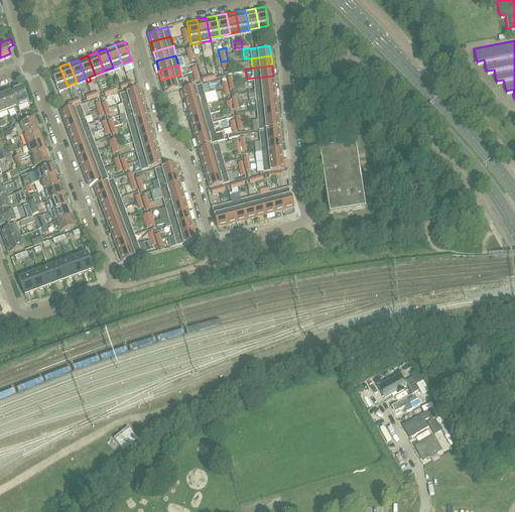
[(54,81),(57,89),(68,86),(59,67),(50,70),(54,81)]
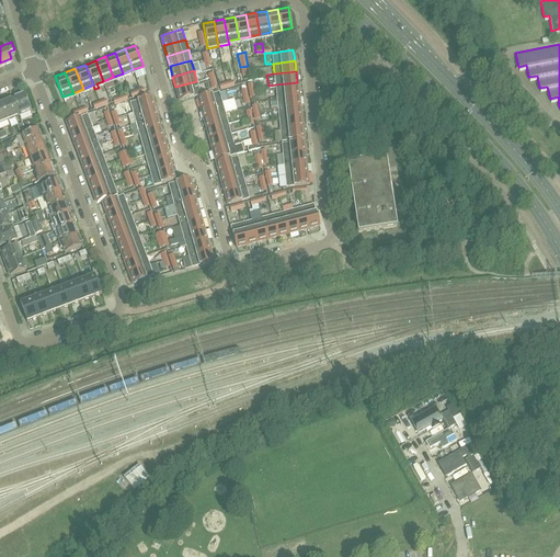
[(189,94),(196,92),(200,92),(196,81),(175,87),(179,98),(189,94)]
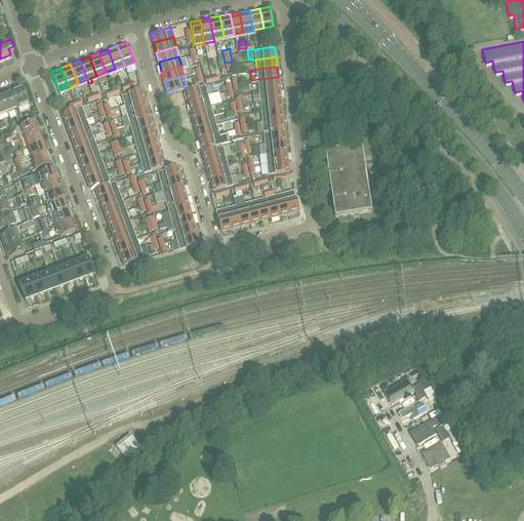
[(257,79),(258,89),(279,87),(278,77),(257,79)]
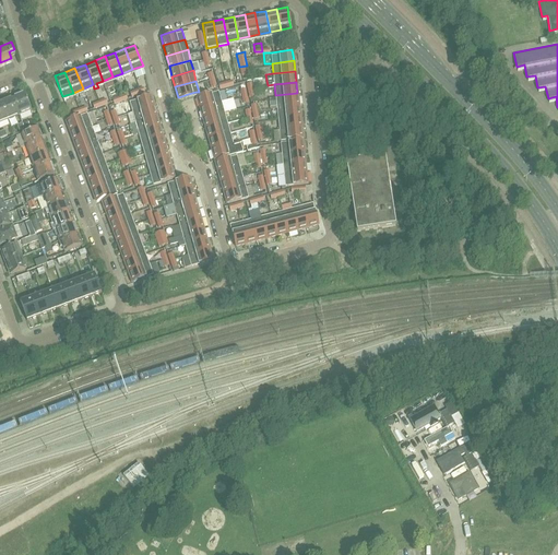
[(129,89),(130,94),(131,94),(141,90),(139,85),(129,89)]
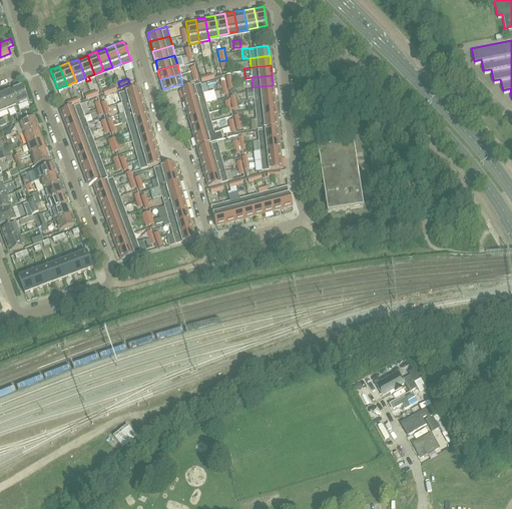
[(199,81),(179,86),(182,96),(202,90),(199,81)]
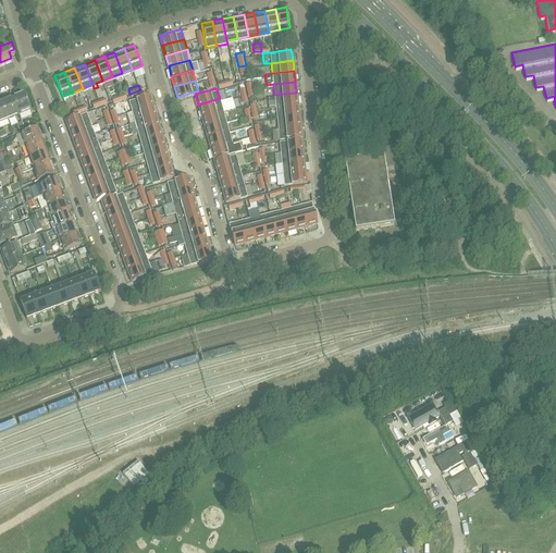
[(23,89),(11,95),(17,111),(29,106),(23,89)]
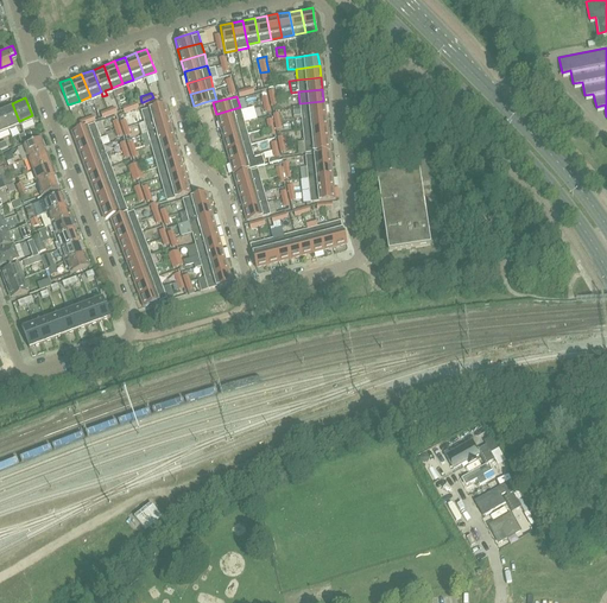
[(103,101),(106,106),(108,112),(115,109),(112,99),(103,101)]
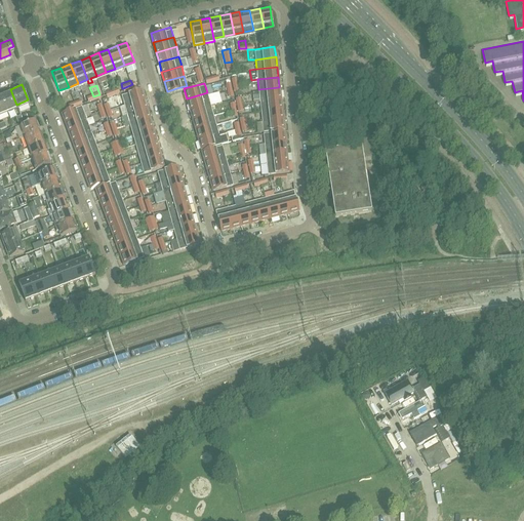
[(140,87),(120,92),(123,103),(144,96),(140,87)]
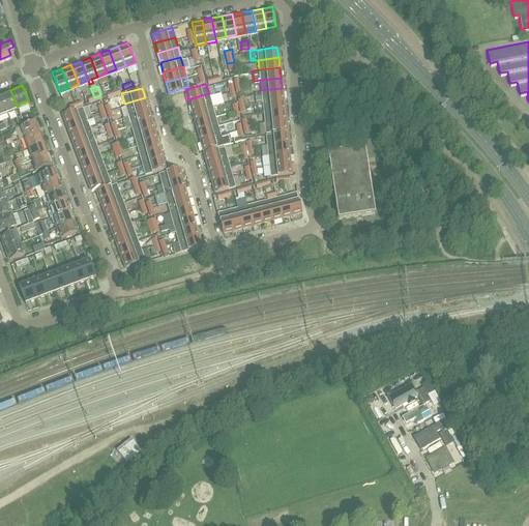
[(283,97),(282,88),(261,90),(254,91),(255,100),(262,100),(283,97)]
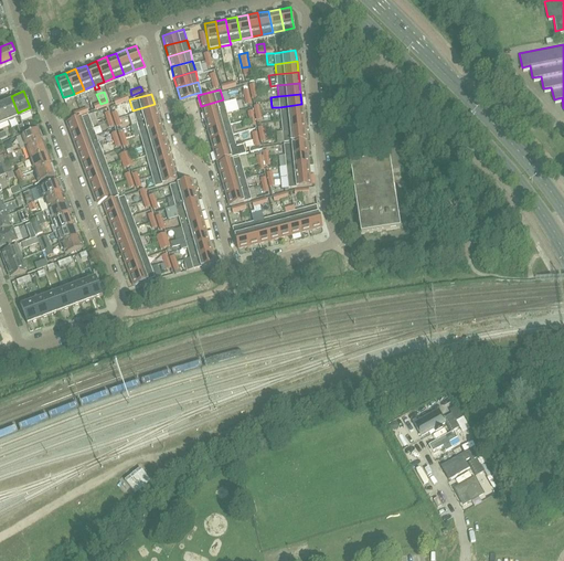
[(11,96),(0,101),(0,103),(7,117),(18,113),(11,96)]
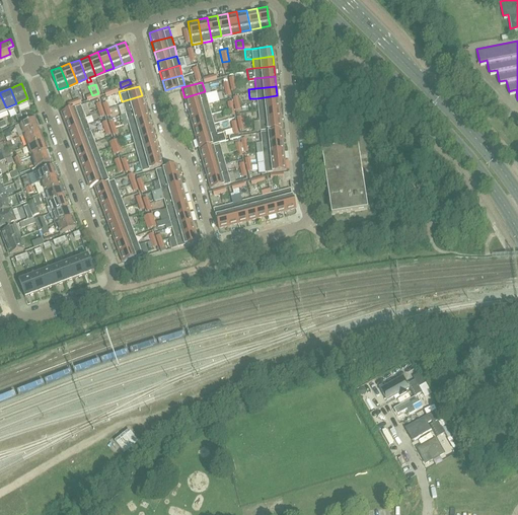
[(185,97),(188,106),(207,101),(205,91),(185,97)]
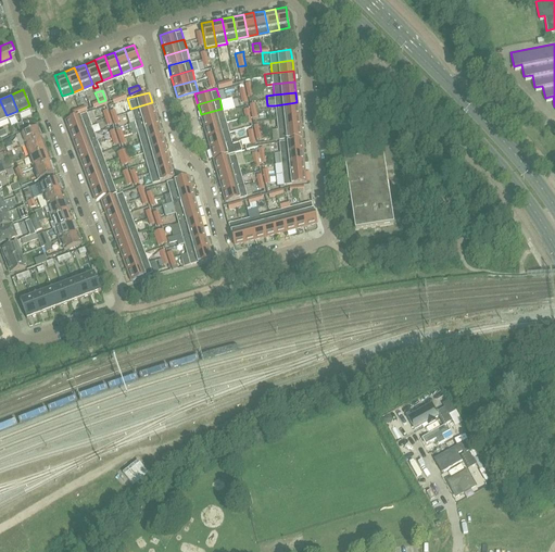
[(130,109),(134,118),(154,113),(152,102),(130,109)]
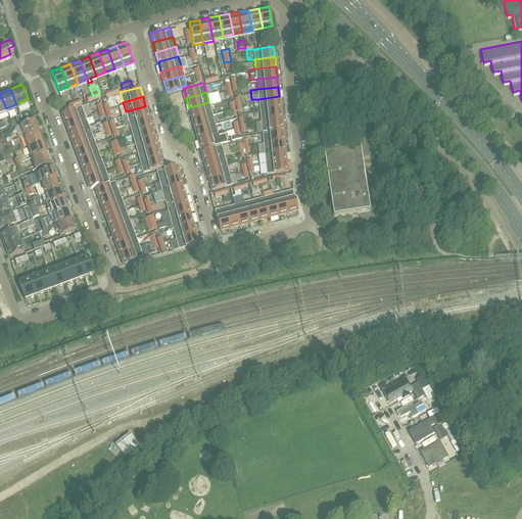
[(258,99),(259,108),(280,106),(279,96),(258,99)]
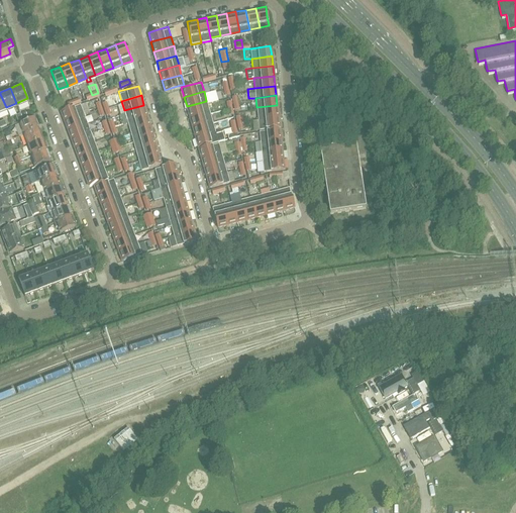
[(187,106),(190,116),(209,110),(206,101),(187,106)]
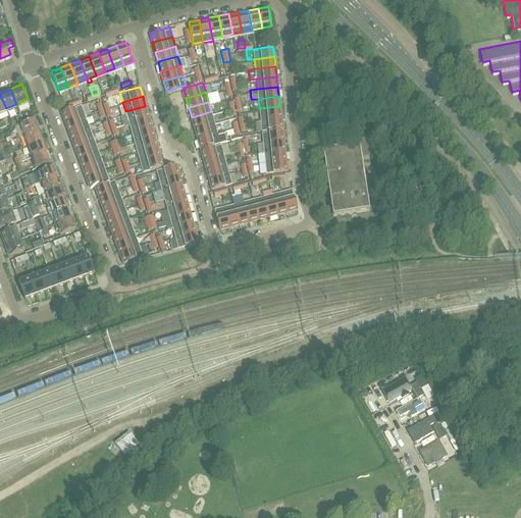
[(83,109),(80,103),(61,110),(64,119),(84,112),(86,111),(85,108),(83,109)]
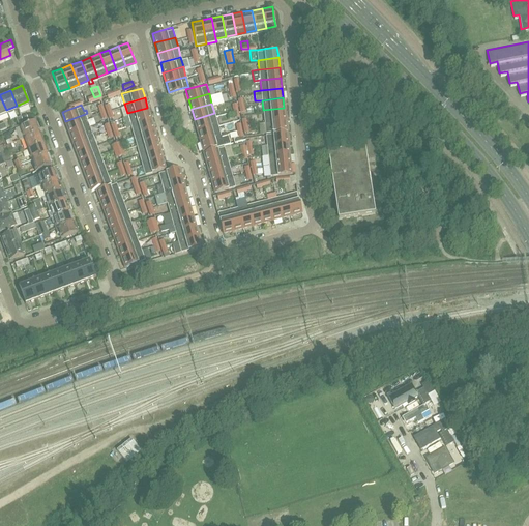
[(127,113),(130,123),(150,117),(147,108),(127,113)]
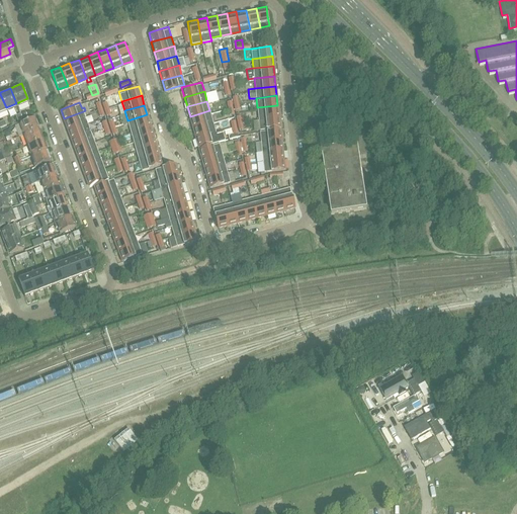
[(257,107),(258,117),(278,115),(277,105),(257,107)]
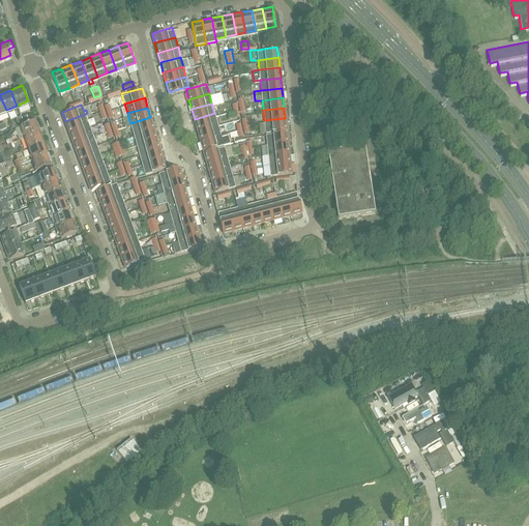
[(195,119),(197,128),(217,123),(214,113),(195,119)]
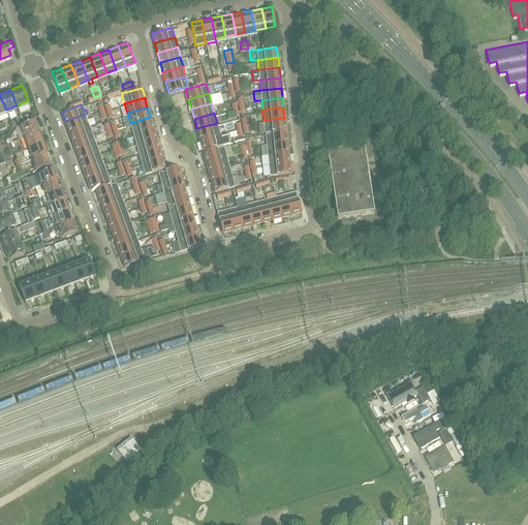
[(65,121),(69,130),(89,123),(85,114),(65,121)]
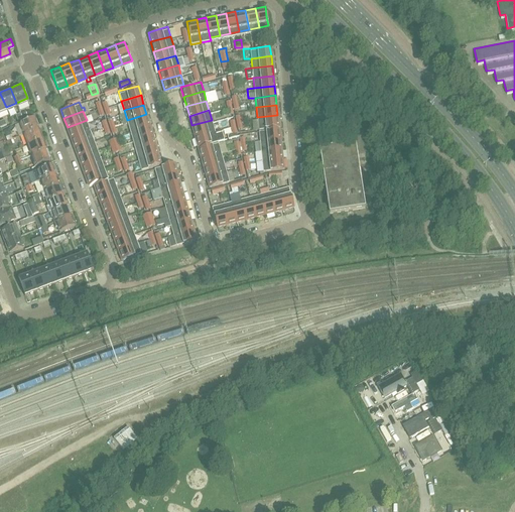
[(127,120),(129,129),(149,124),(146,114),(127,120)]
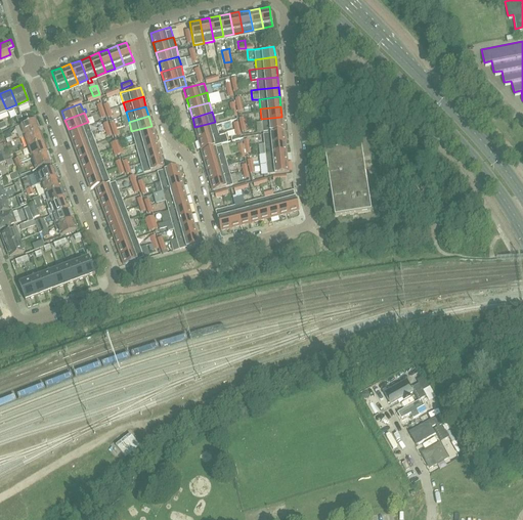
[(236,119),(236,116),(226,118),(228,128),(233,127),(238,125),(237,119),(236,119)]
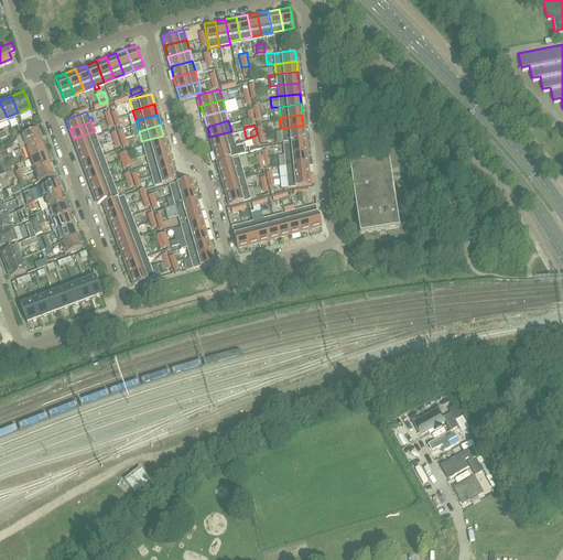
[(36,126),(20,131),(24,143),(41,137),(36,126)]
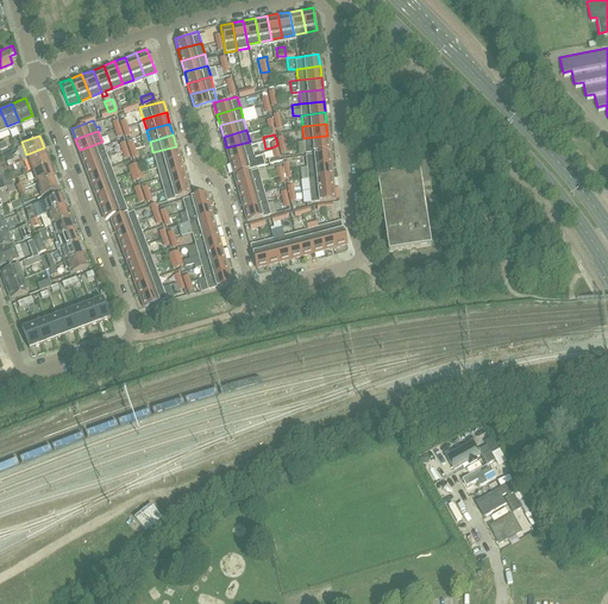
[(305,150),(328,148),(327,136),(304,138),(305,150)]
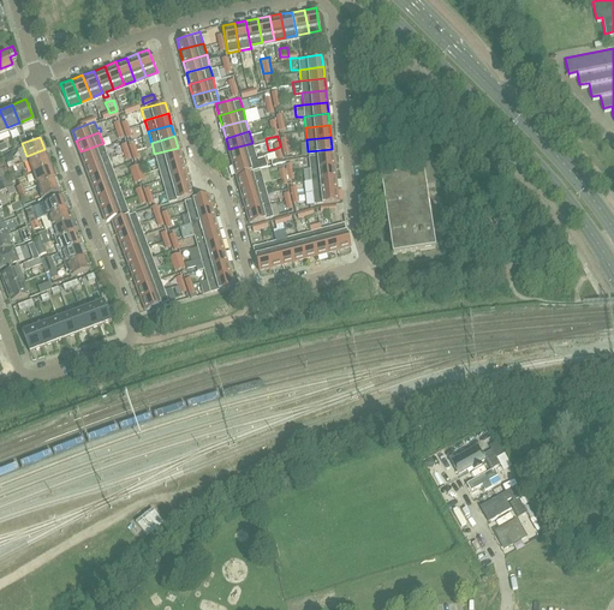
[(81,151),(84,162),(107,154),(103,143),(81,151)]
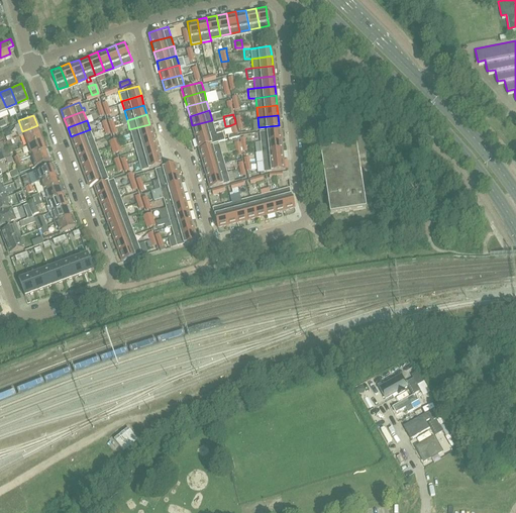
[(192,125),(195,134),(214,129),(212,120),(192,125)]
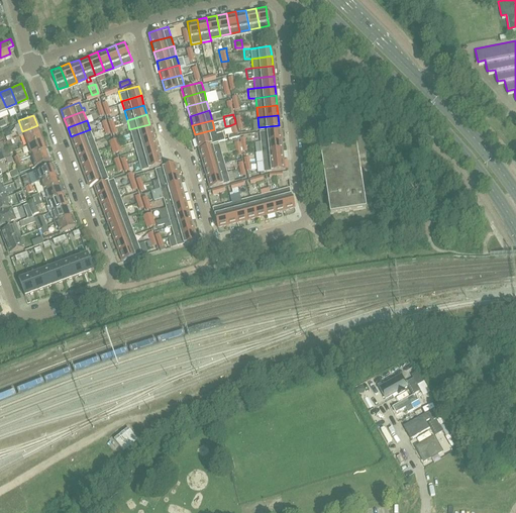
[(109,125),(110,129),(111,131),(118,129),(117,122),(114,123),(109,125)]
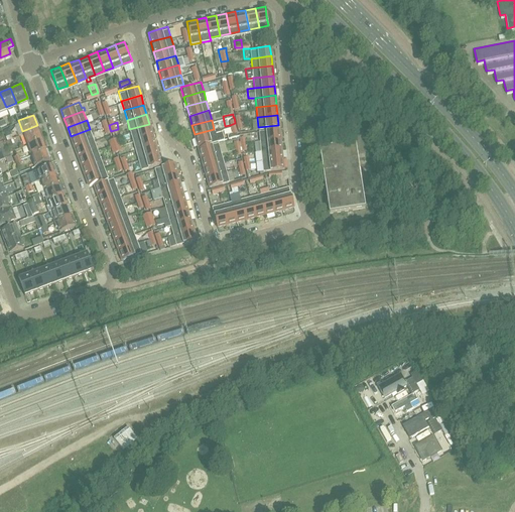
[(129,129),(132,139),(151,133),(149,124),(129,129)]
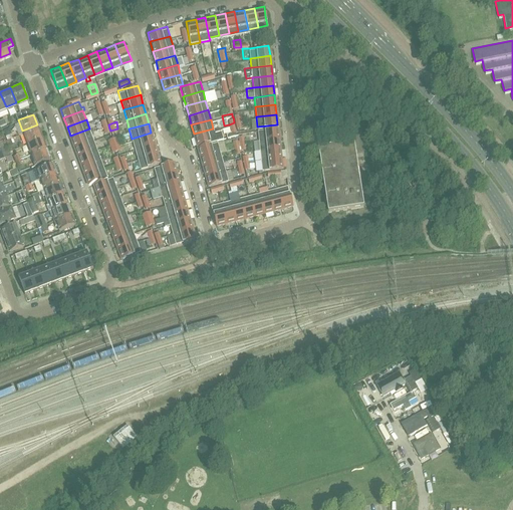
[(8,124),(2,126),(5,133),(10,131),(8,124)]
